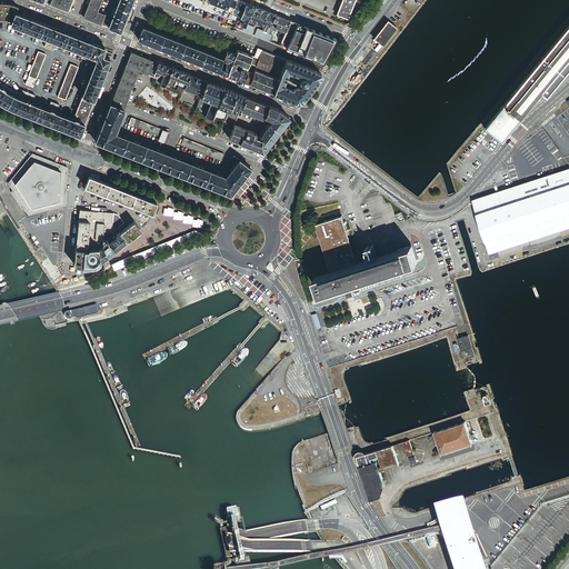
[(68,12),(72,0),(51,0),(50,5),(68,12)]
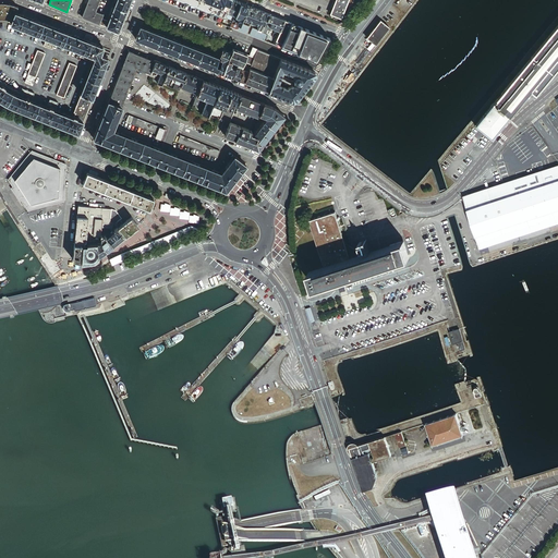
[(88,0),(82,17),(99,24),(101,19),(104,14),(96,11),(99,0),(88,0)]
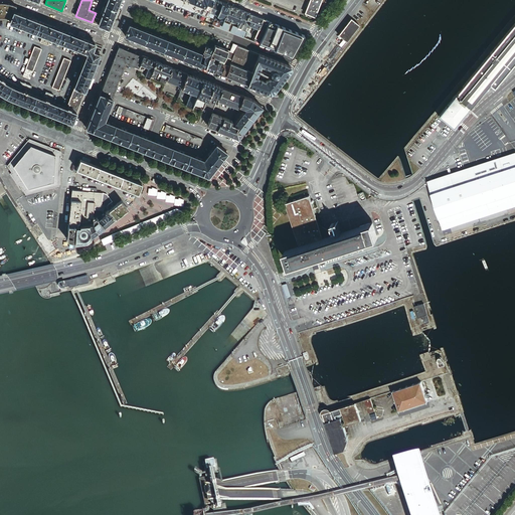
[(108,0),(101,20),(99,25),(109,29),(120,0),(108,0)]
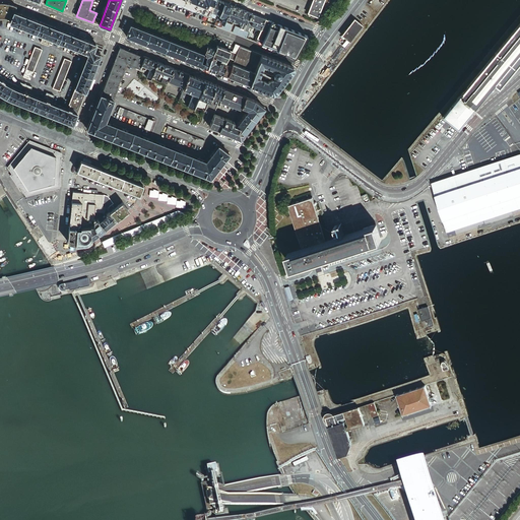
[(210,11),(214,0),(174,0),(209,14),(210,11)]
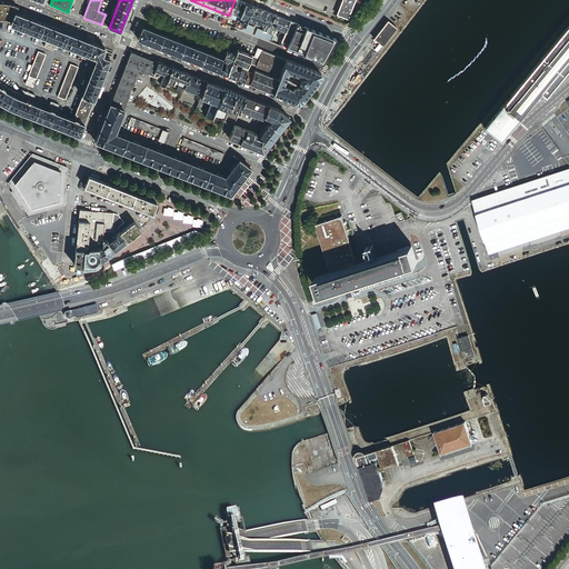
[(245,2),(239,0),(235,0),(230,12),(239,16),(245,2)]
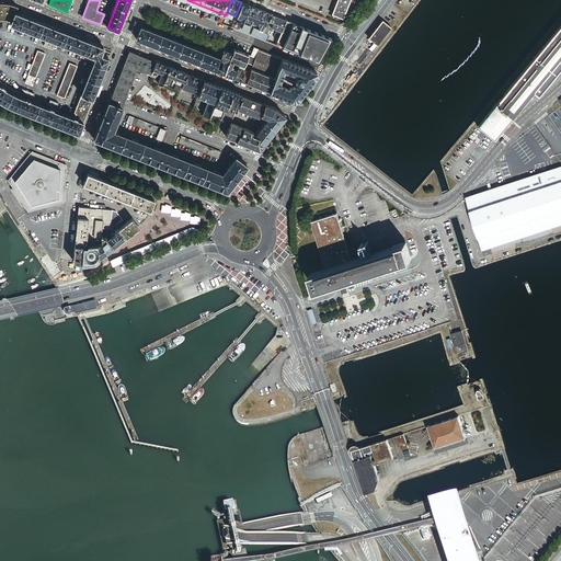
[(350,0),(338,0),(338,1),(332,13),(343,18),(350,3),(350,0)]
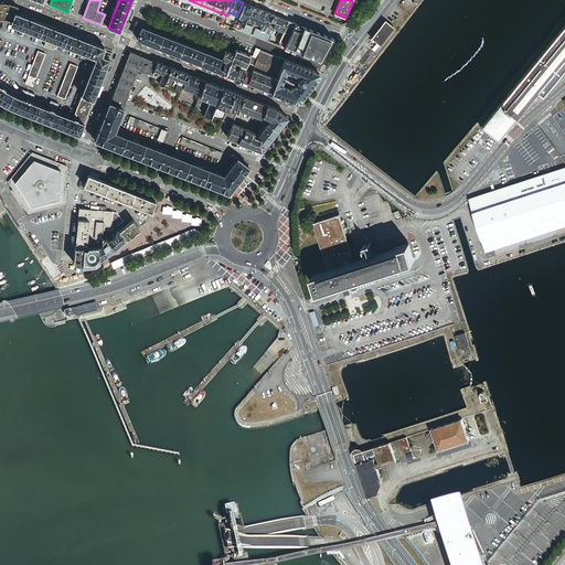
[(251,6),(243,2),(237,16),(242,17),(245,18),(251,6)]
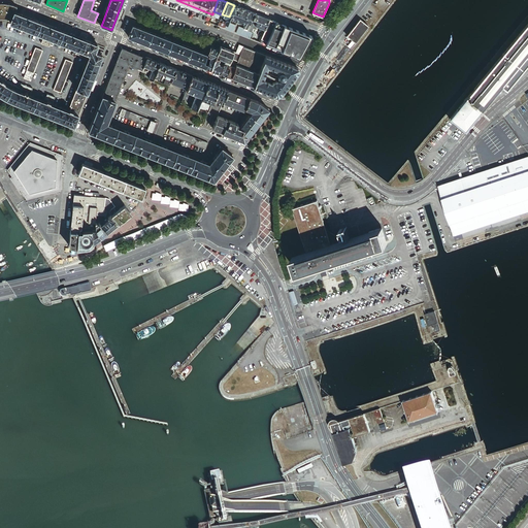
[(0,19),(3,19),(7,19),(8,20),(11,21),(14,12),(15,12),(17,7),(18,7),(11,5),(6,4),(3,3),(0,3),(0,19)]
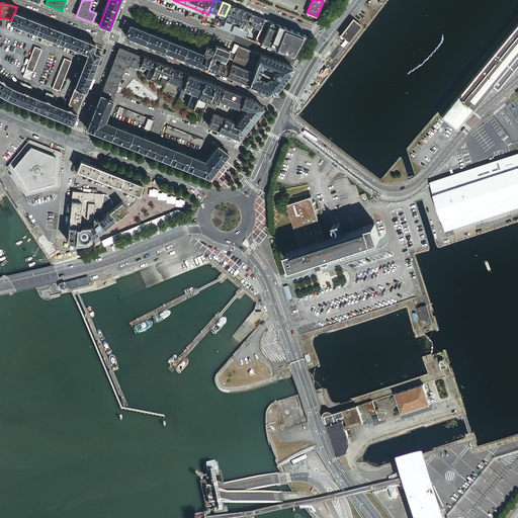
[(246,11),(230,5),(225,16),(225,17),(233,20),(236,21),(241,23),(246,11)]
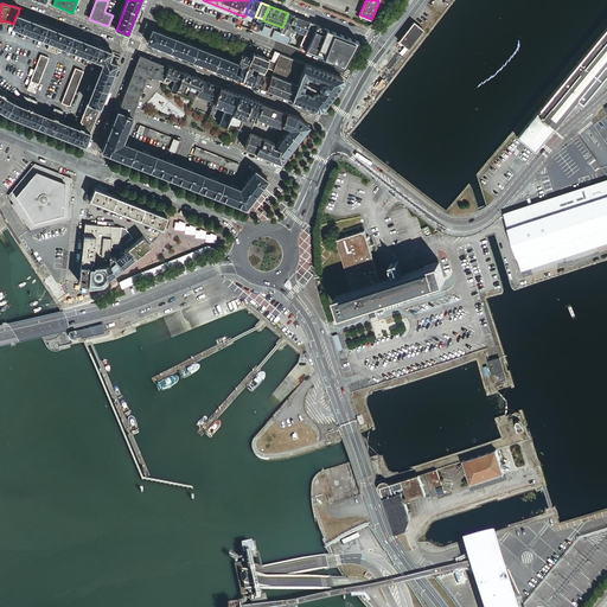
[(294,16),(288,13),(282,27),(280,32),(283,33),(287,27),(288,27),(289,26),(294,16)]
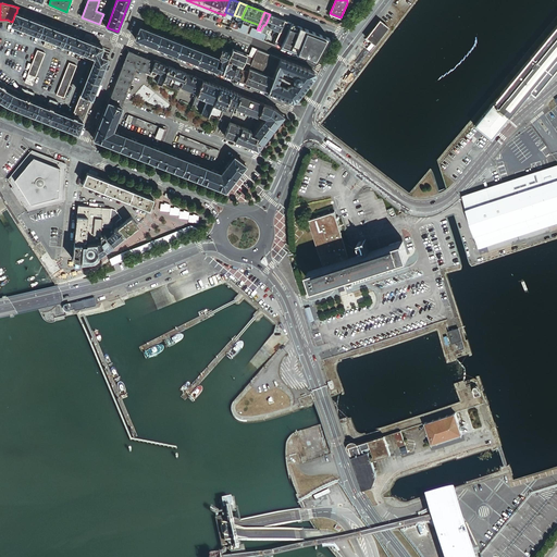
[(81,94),(93,98),(108,59),(100,56),(103,47),(91,42),(84,39),(20,14),(16,13),(15,13),(12,22),(11,24),(47,38),(54,41),(82,52),(95,57),(93,62),(81,94)]
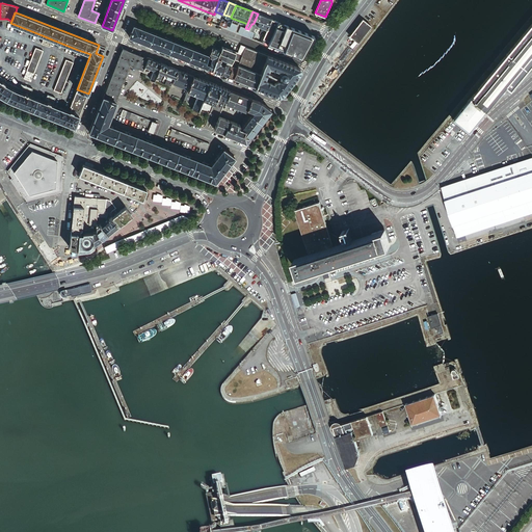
[(271,19),(258,14),(254,23),(258,24),(257,26),(259,27),(262,28),(267,30),(271,19)]
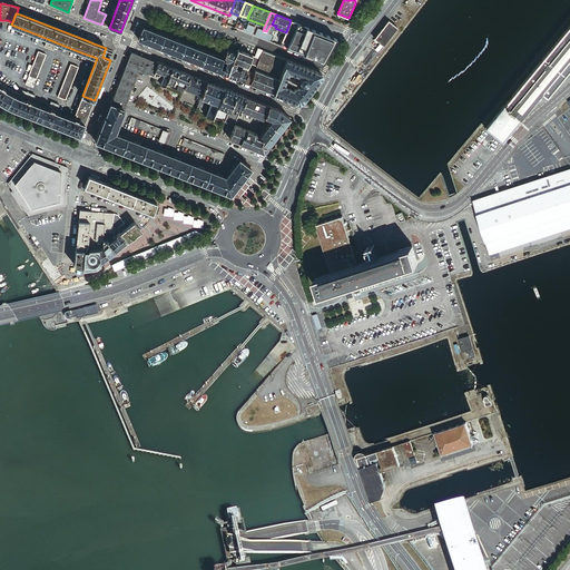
[(235,28),(237,21),(229,17),(226,25),(235,28)]
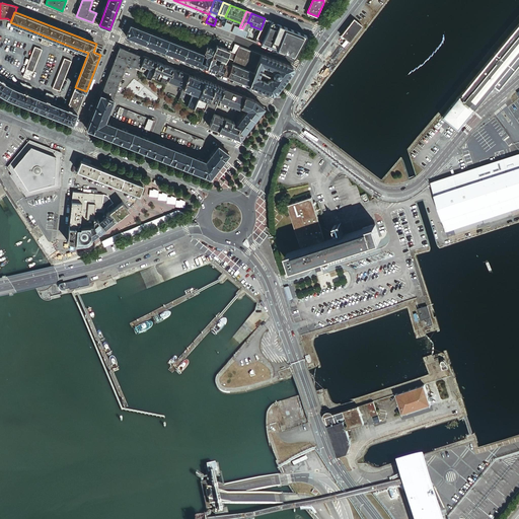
[(94,17),(92,22),(99,25),(101,20),(94,17)]
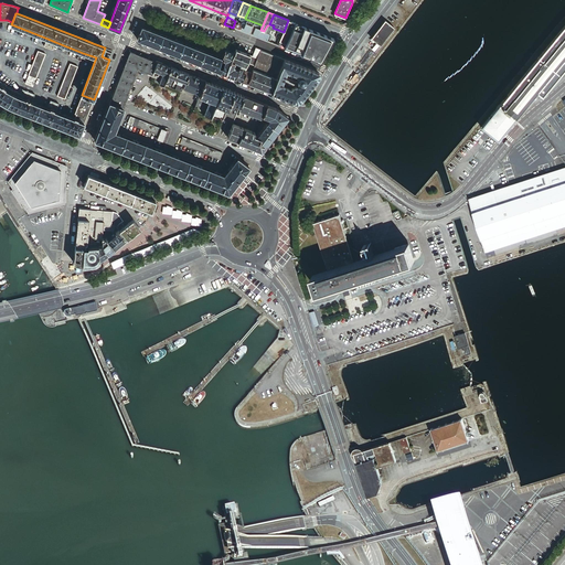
[(295,23),(288,20),(284,32),(279,40),(278,42),(277,45),(280,46),(284,48),(286,43),(295,23)]
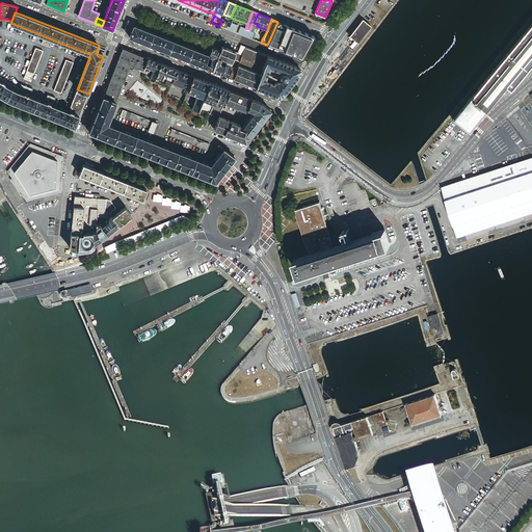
[(225,21),(221,20),(219,26),(227,29),(235,32),(237,25),(229,23),(225,21)]
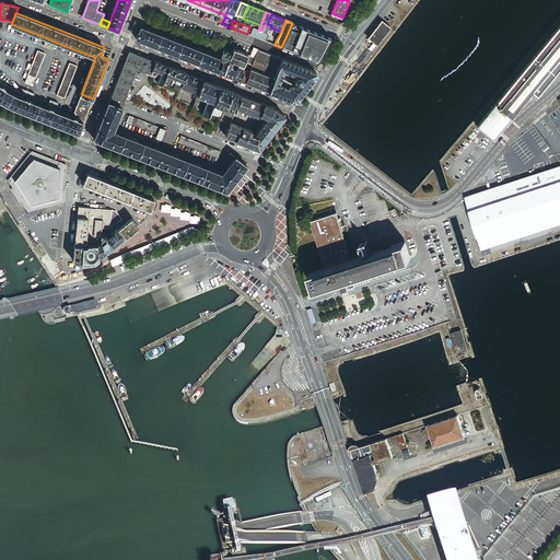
[(380,21),(366,38),(376,45),(389,27),(380,21)]
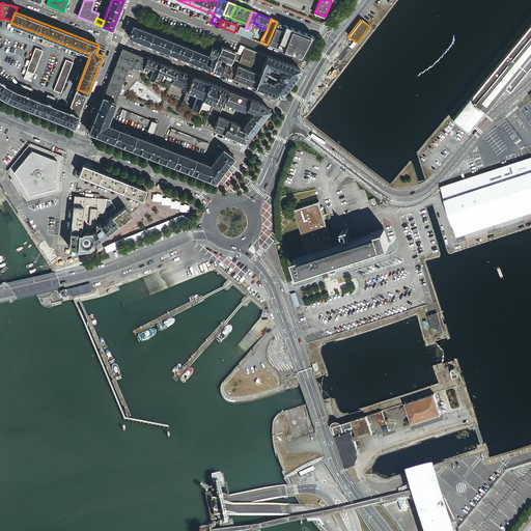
[(292,55),(302,31),(277,22),(269,40),(268,45),(292,55)]
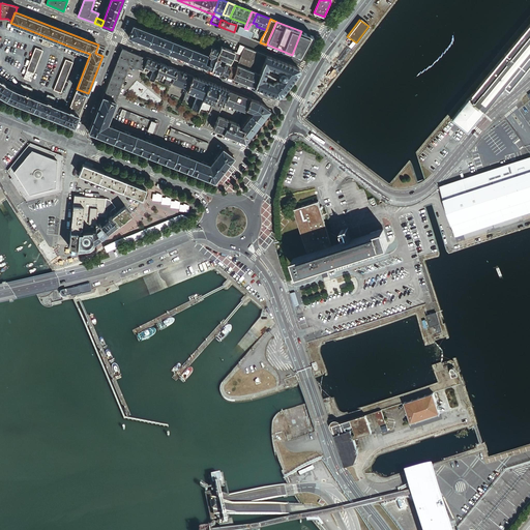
[(529,22),(450,119),(466,133),(502,88),(507,92),(529,64),(529,22)]
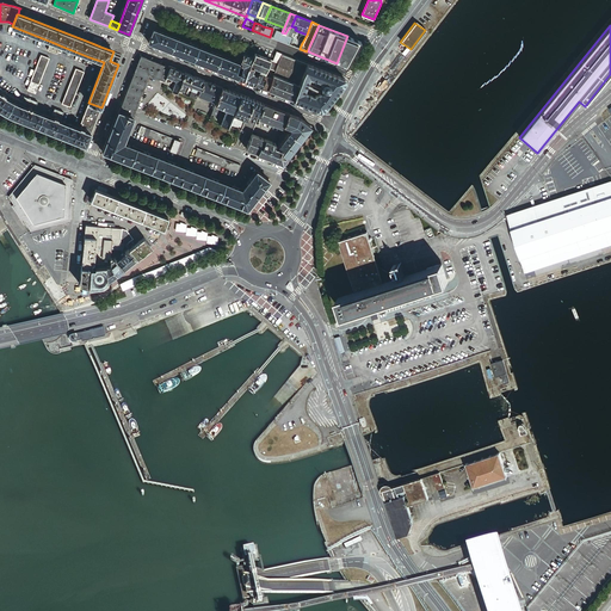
[(291,26),(290,28),(287,36),(291,37),(292,32),(296,34),(297,31),(295,30),(296,28),(291,26)]
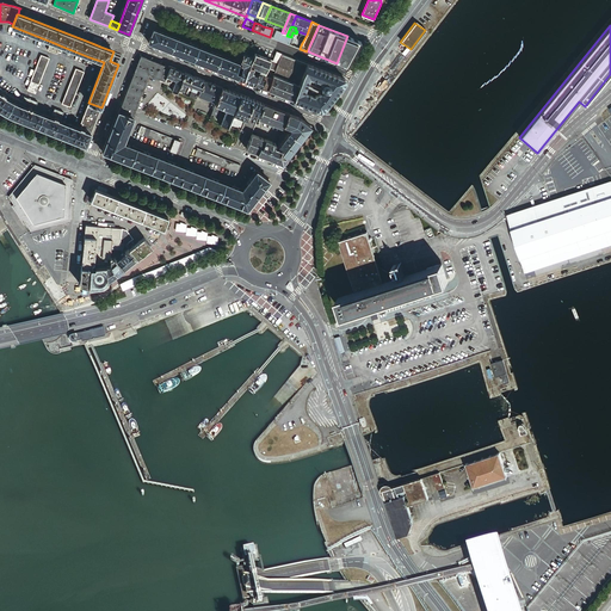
[(239,63),(154,30),(148,42),(239,78),(240,73),(238,72),(236,72),(239,63)]
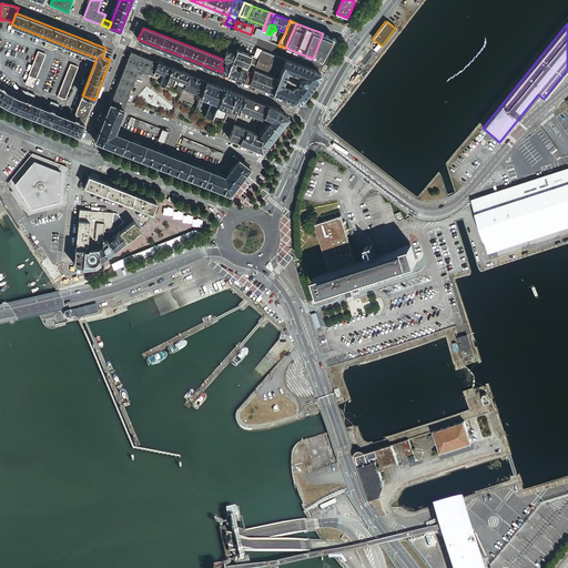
[(265,33),(265,31),(262,30),(256,28),(254,36),(259,38),(270,41),(271,36),(271,34),(266,33),(265,33)]
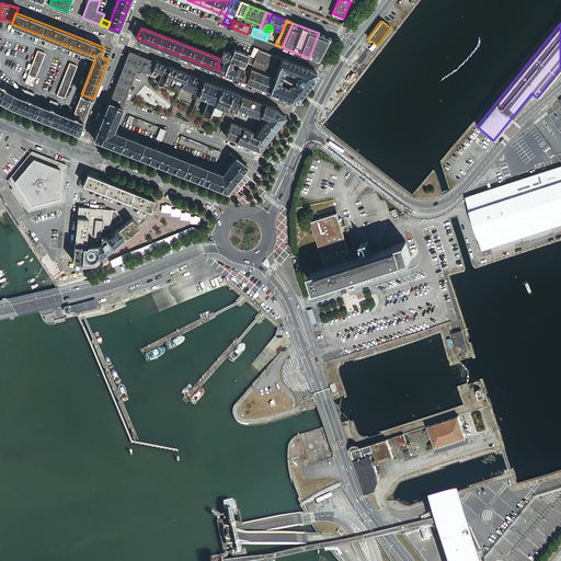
[(318,61),(331,37),(319,33),(309,58),(318,61)]
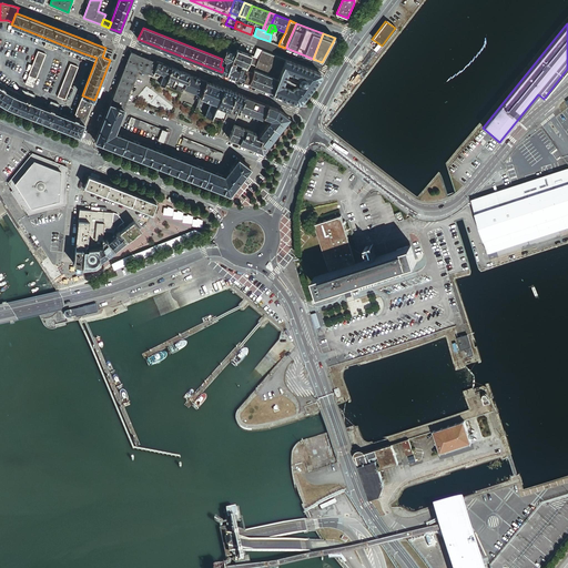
[(53,50),(56,42),(48,39),(44,47),(53,50)]
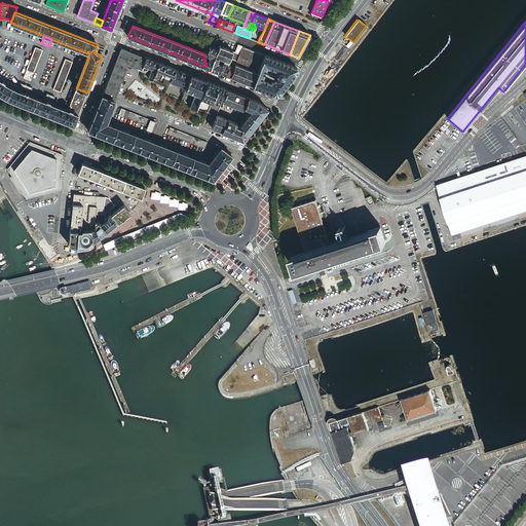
[(211,53),(210,57),(207,63),(205,67),(211,69),(215,57),(219,48),(210,45),(207,51),(209,52),(211,53)]
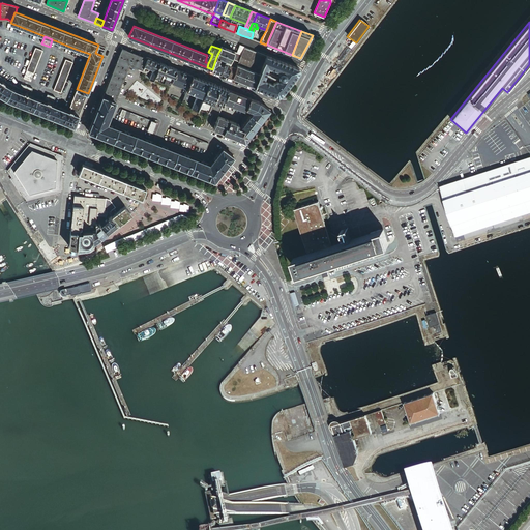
[(235,52),(222,47),(221,49),(216,57),(221,59),(223,59),(226,61),(227,57),(232,59),(235,52)]
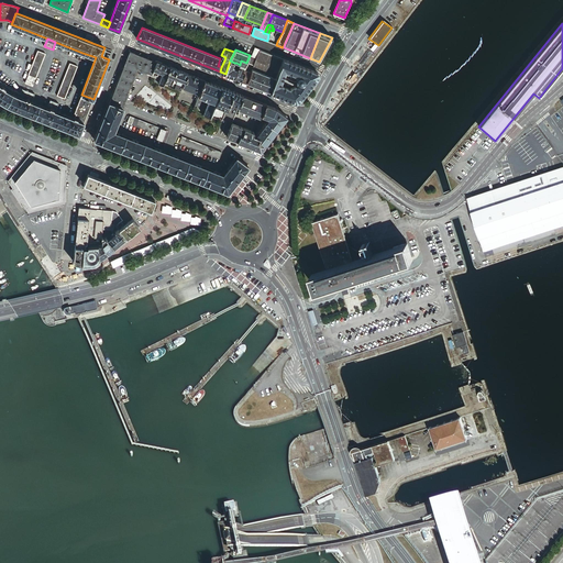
[(256,57),(252,56),(250,55),(246,63),(254,65),(252,70),(275,79),(283,59),(260,50),(256,57)]
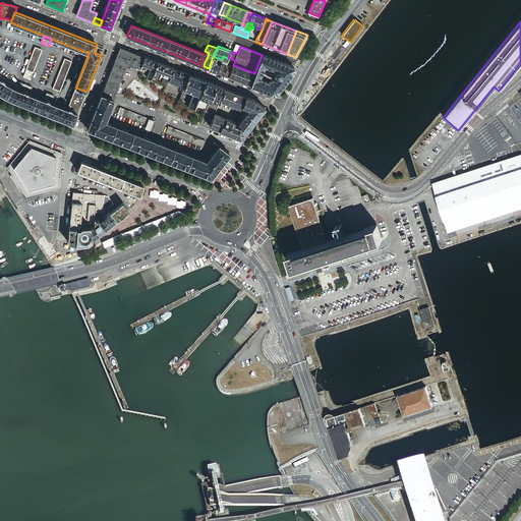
[(35,47),(26,69),(34,72),(42,50),(35,47)]
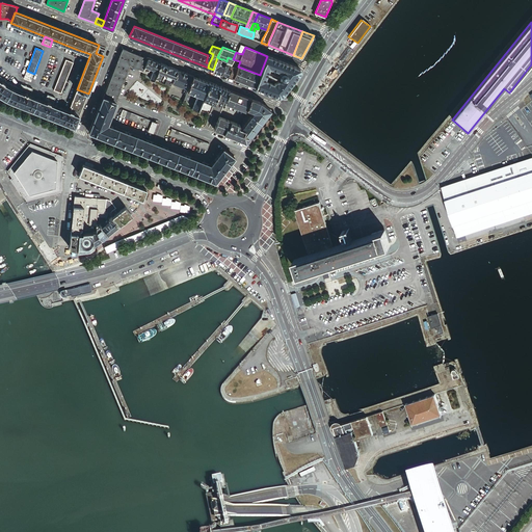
[(142,72),(148,58),(123,48),(104,95),(104,97),(116,102),(117,100),(131,67),(142,72)]
